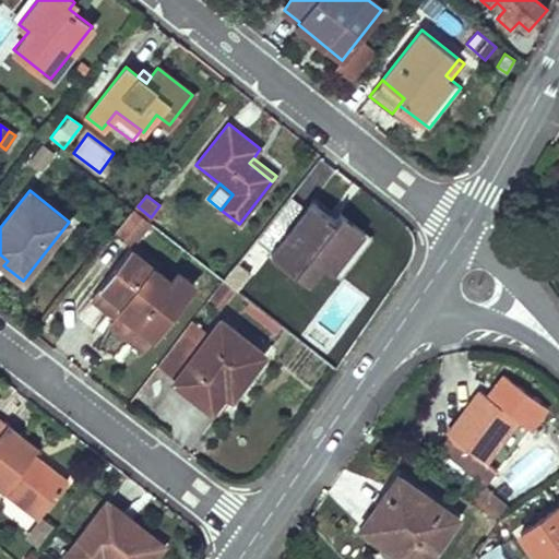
[(311,201),(271,253),(308,283),(322,264),(331,271),(364,230),(340,212),(334,218),(311,201)]
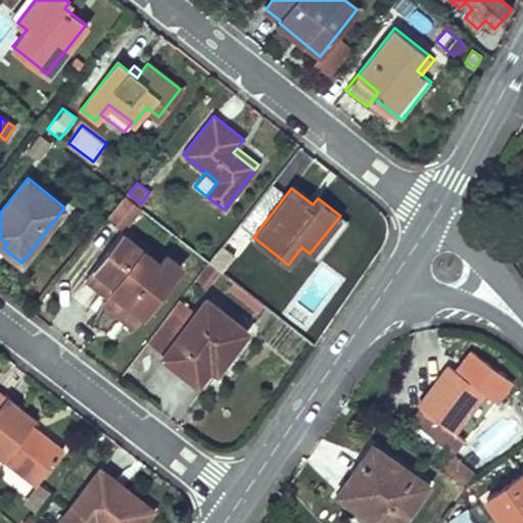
[(130,229),(141,203),(121,194),(108,220),(130,229)]
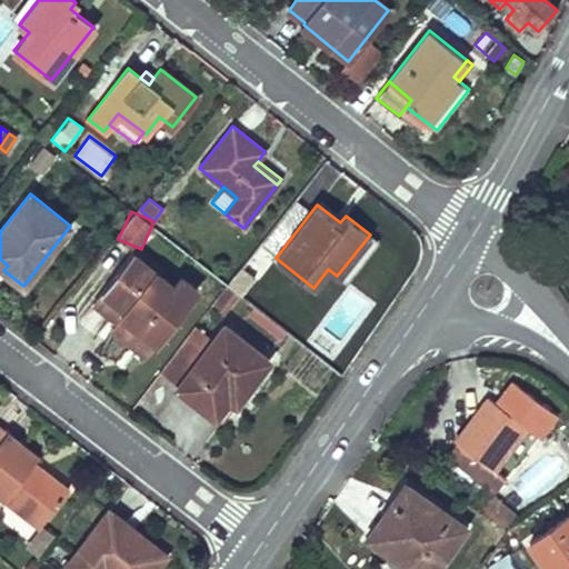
[(158,222),(155,227),(179,247),(183,242),(158,222)]
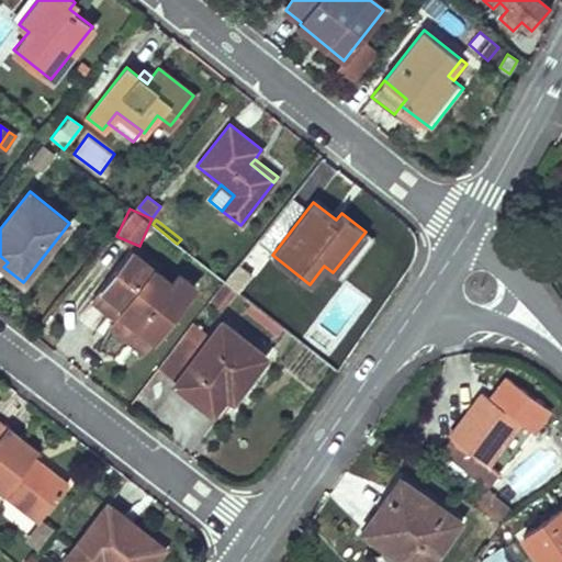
[(131,249),(92,298),(116,316),(121,311),(154,337),(194,285),(178,272),(171,282),(131,249)]
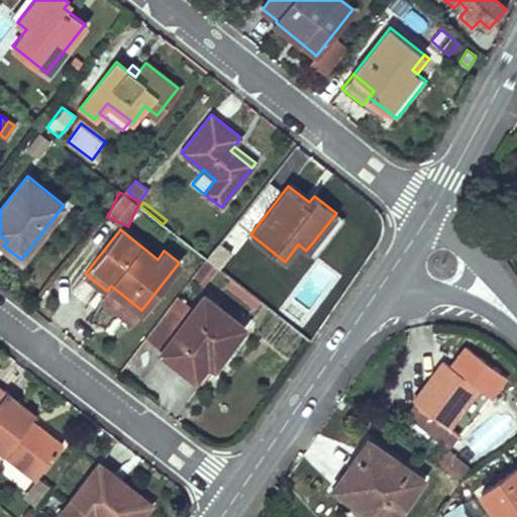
[(217,267),(207,259),(192,278),(200,284),(208,274),(211,276),(217,267)]
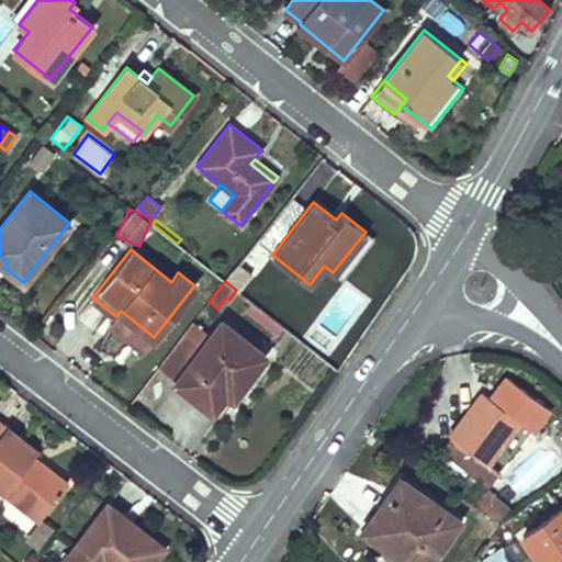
[(283,327),(253,303),(248,308),(279,333),(283,327)]
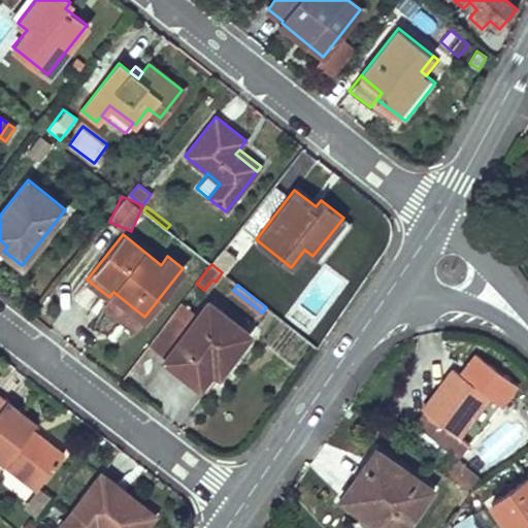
[(140,322),(144,317),(113,292),(109,297),(140,322)]
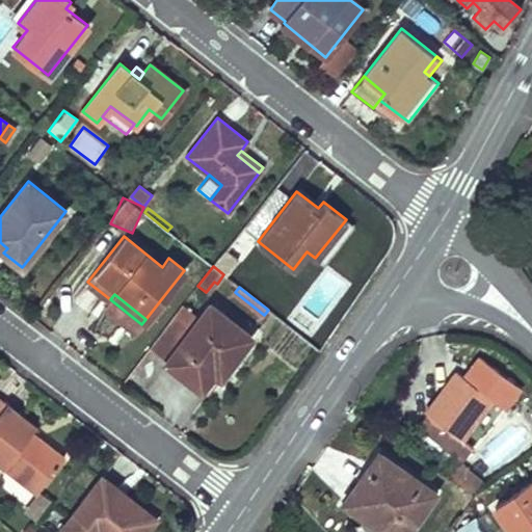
[(165,362),(202,390),(221,364),(228,368),(253,336),(210,303),(191,328),(166,361),(165,362)]
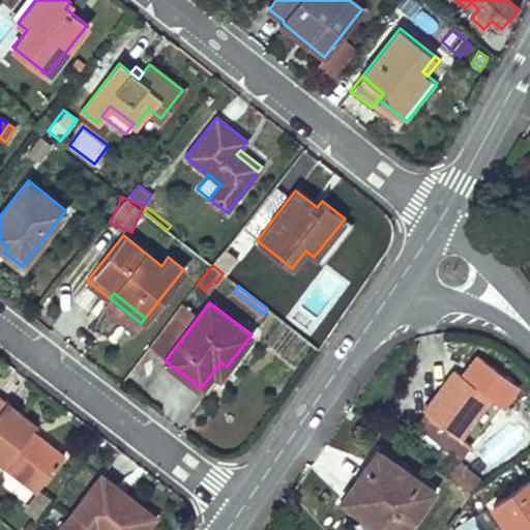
[(149,347),(166,359),(190,327),(174,314),(149,347)]
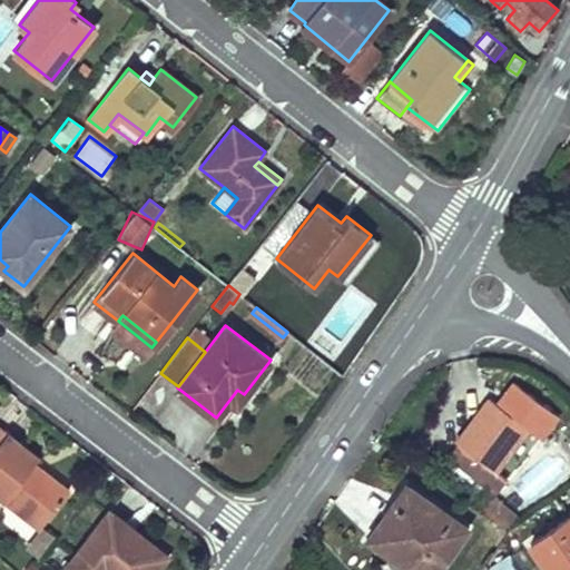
[(223,422),(244,394),(237,390),(216,418),(223,422)]
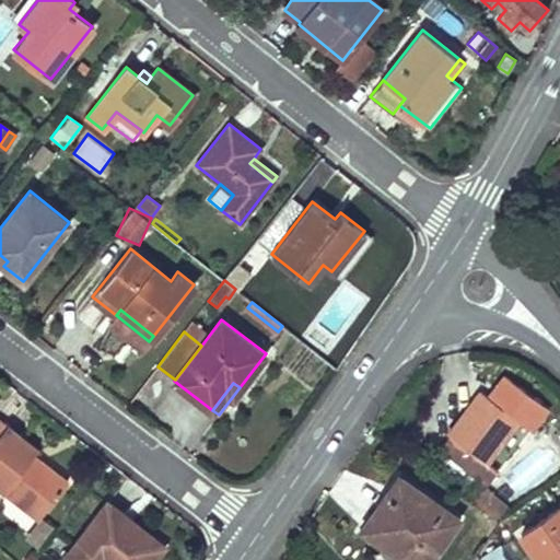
[(525,410),(506,396),(500,406),(480,392),(448,434),(450,435),(457,441),(447,454),(487,485),(497,470),(502,467),(531,430),(517,420),(525,410)]
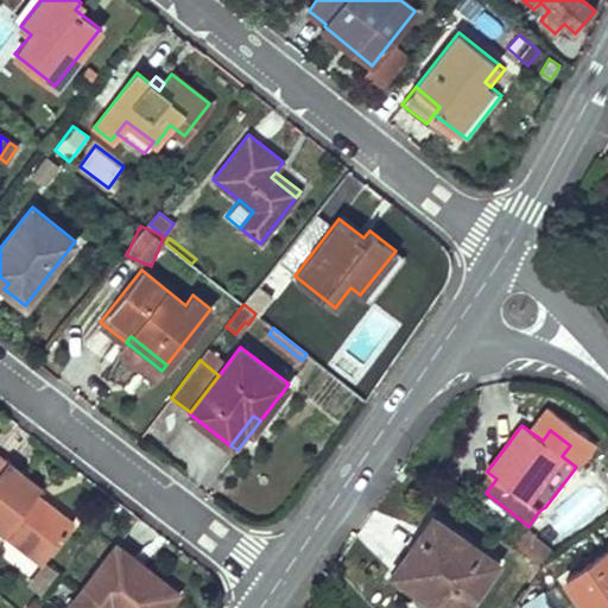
[(42,487),(0,454),(0,530),(42,563),(43,561),(74,521),(37,493),(42,487)]
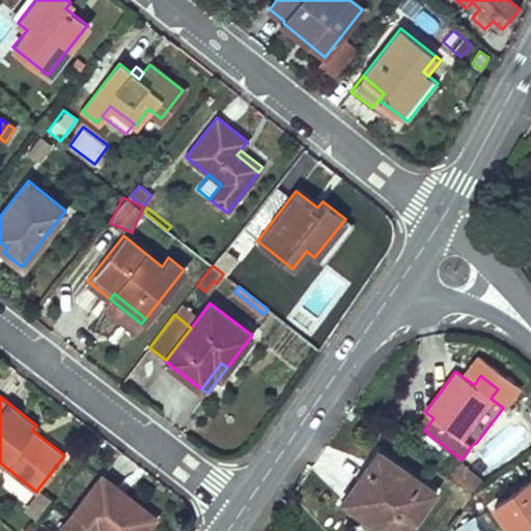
[(424,430),(434,418),(426,413),(417,424),(424,430)]
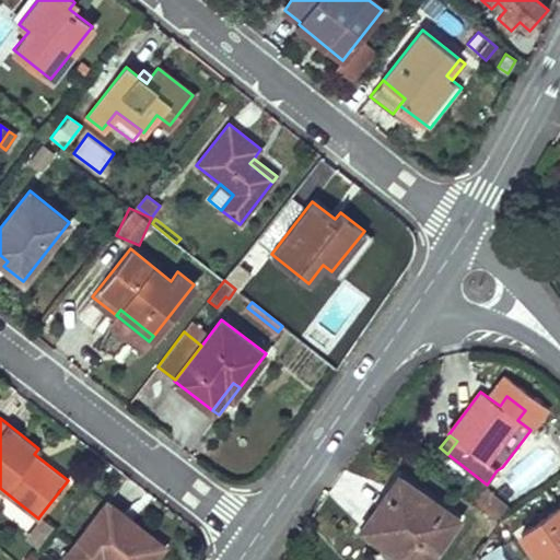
[(459,517),(399,476),(362,528),(407,559),(419,559),(429,547),(435,551),(459,517)]
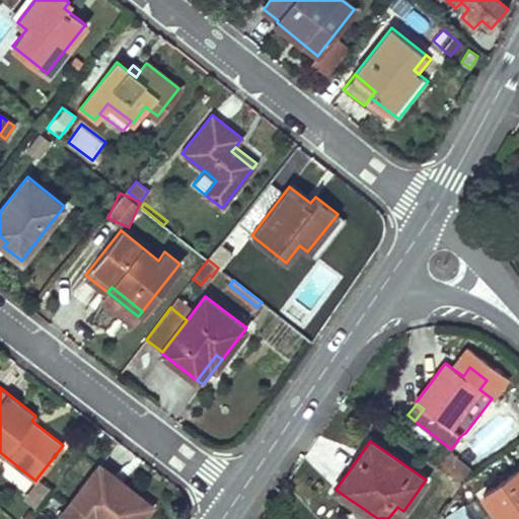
[(469,469),(451,455),(440,447),(430,459),(460,480),(469,469)]
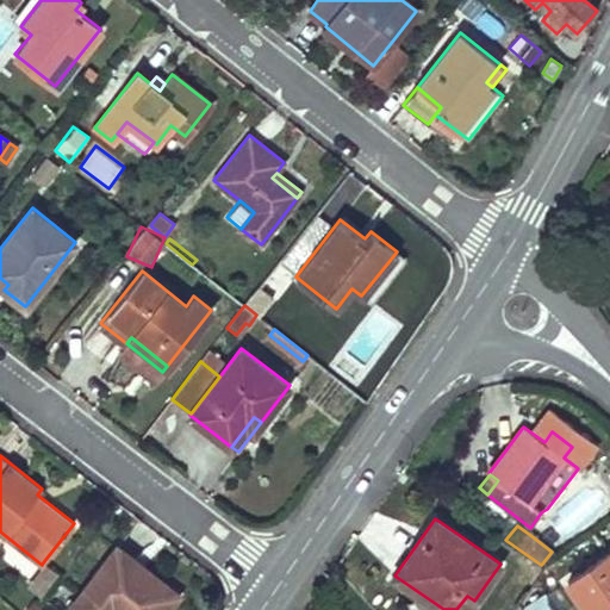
[(166,609),(179,593),(117,547),(70,609),(72,609),(166,609)]
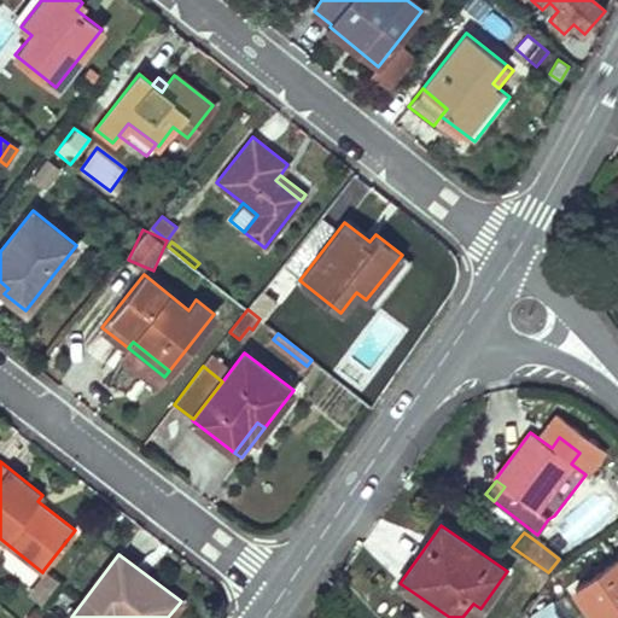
[(617,617),(617,558),(575,589),(594,617),(617,617)]
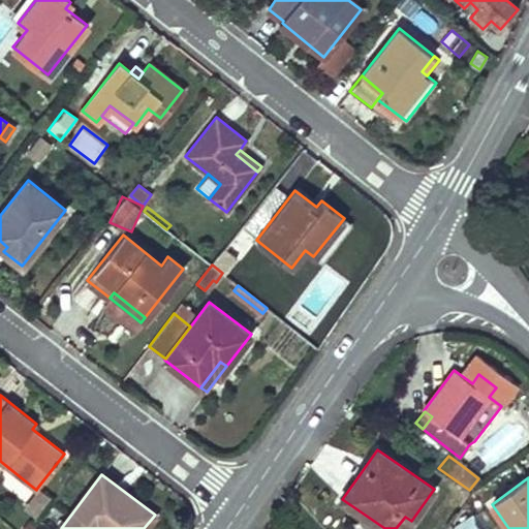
[(49,497),(37,488),(36,490),(24,505),(35,514),(49,497)]
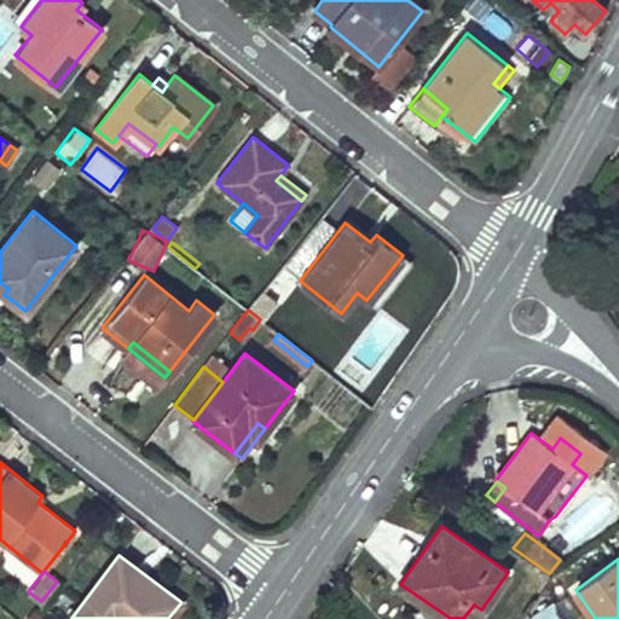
[(474,605),(463,618),(474,618),(481,609),(474,605)]
